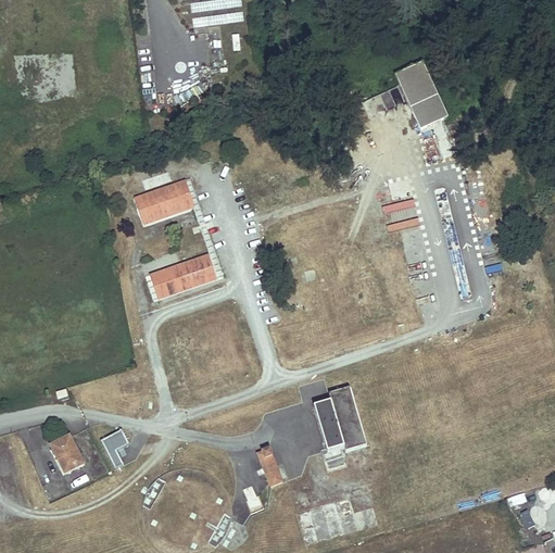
[(420,63),(394,75),(418,127),(444,115),(420,63)]
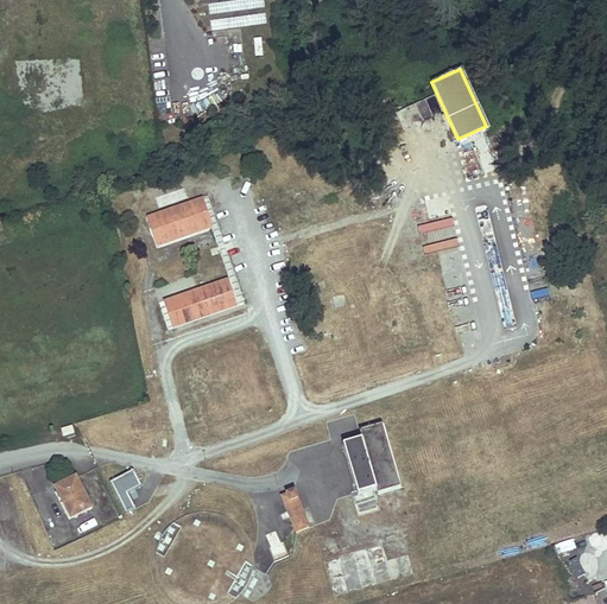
[(479,170),(497,166),(489,135),(472,139),(479,170)]
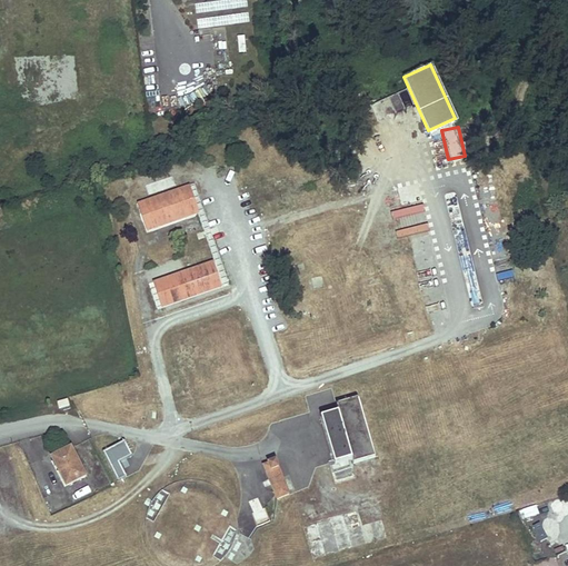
[(167,166),(141,174),(145,182),(170,174),(167,166)]
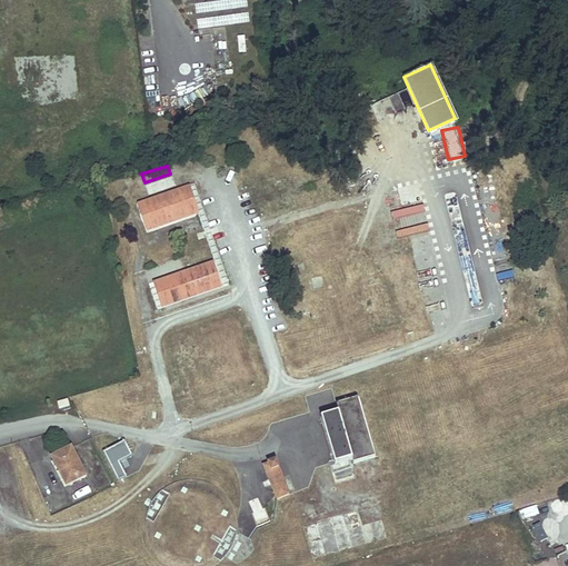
[(170,174),(145,182),(148,191),(173,182),(170,174)]
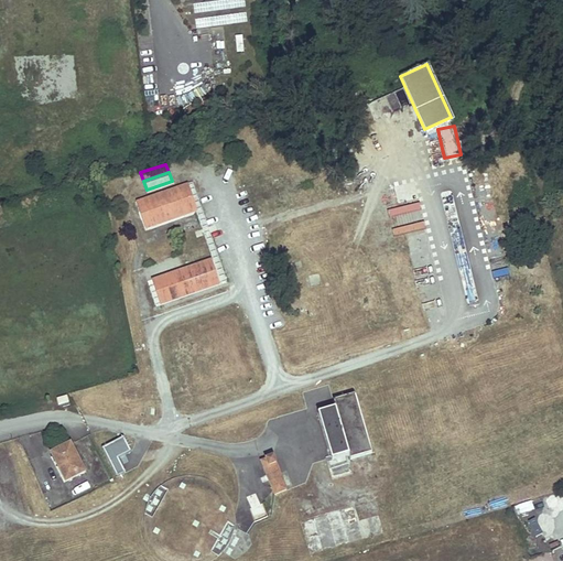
[(186,183),(137,201),(145,225),(194,207),(186,183)]
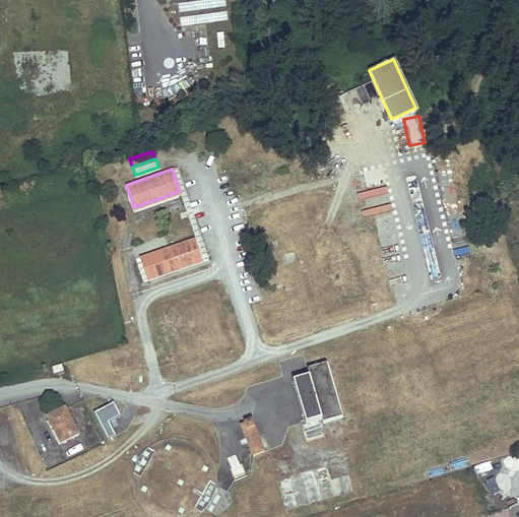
[(383,258),(401,255),(397,225),(378,229),(383,258)]
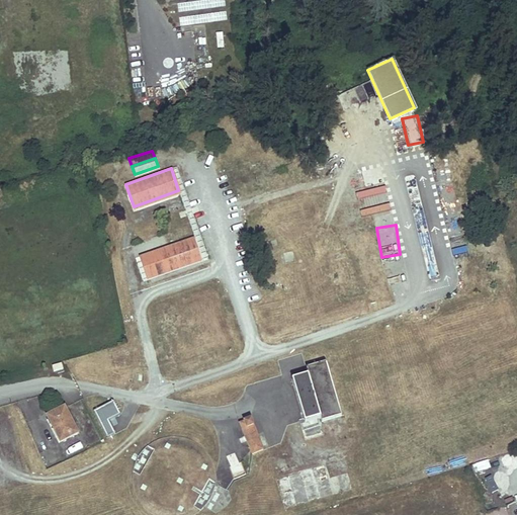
[(440,228),(432,231),(435,239),(443,237),(440,228)]
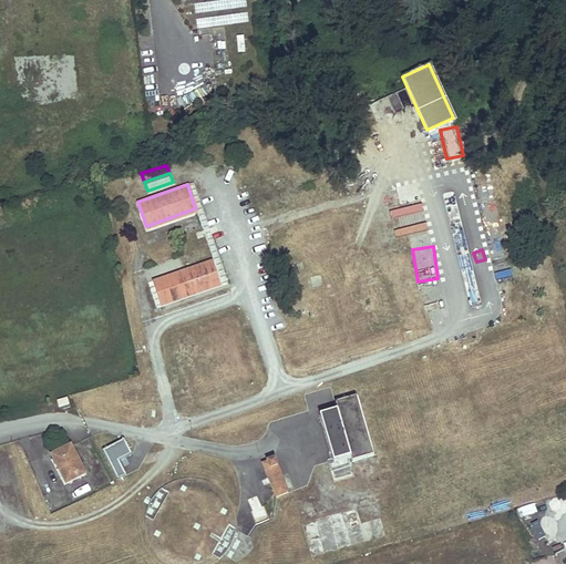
[(211,259),(153,279),(162,304),(219,285),(211,259)]
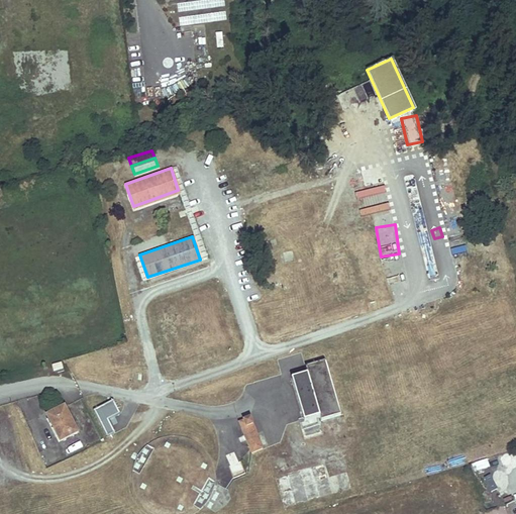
[(486,269),(474,273),(477,281),(481,280),(482,286),(490,284),(486,269)]
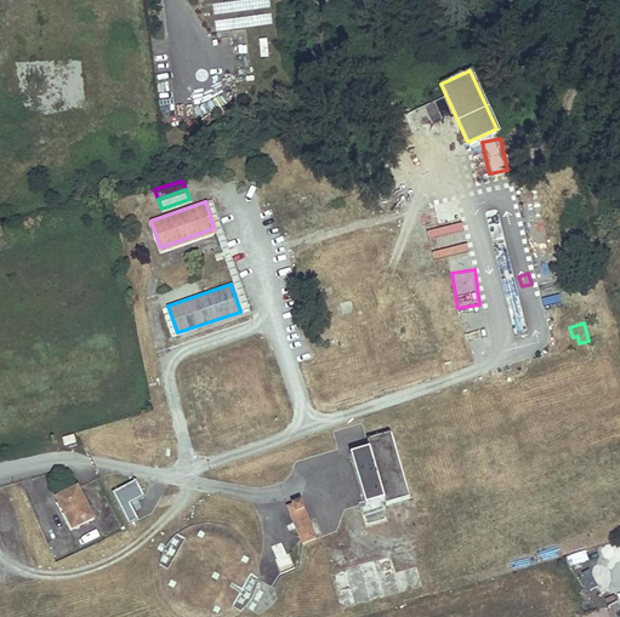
[(130,502),(143,495),(135,479),(112,491),(129,523),(138,518),(130,502)]
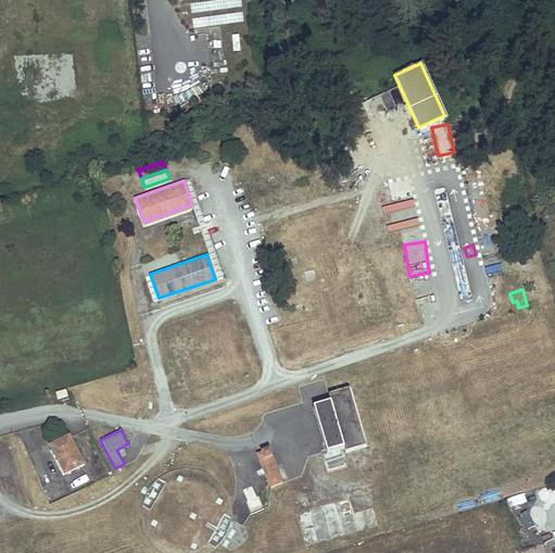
[(67,434),(50,443),(58,461),(60,460),(65,470),(82,462),(67,434)]
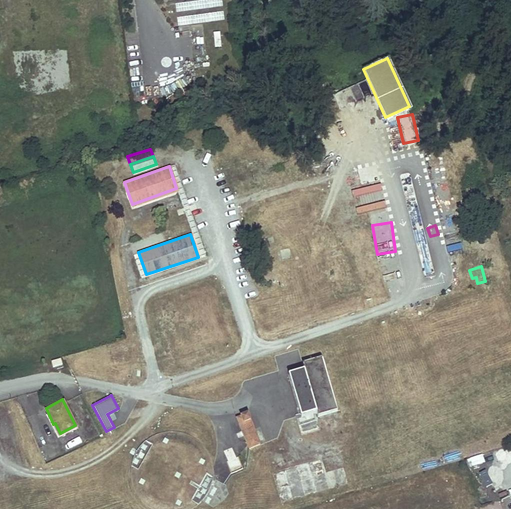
[(246,411),(235,416),(248,446),(259,441),(246,411)]
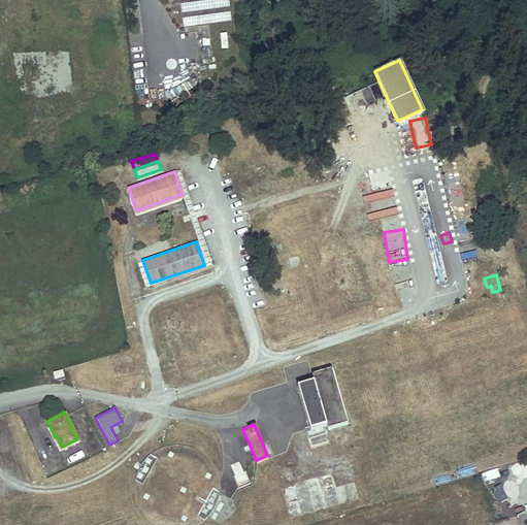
[(240,458),(231,461),(238,484),(248,481),(240,458)]
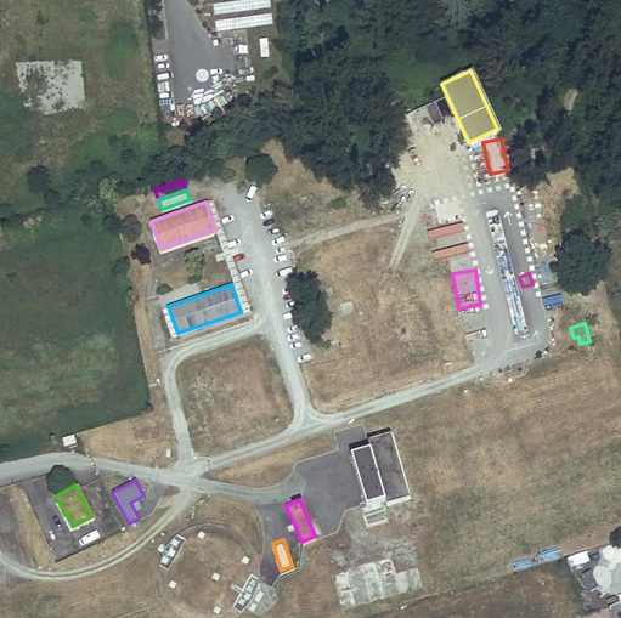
[(388,555),(328,572),(339,608),(397,591),(388,555)]
